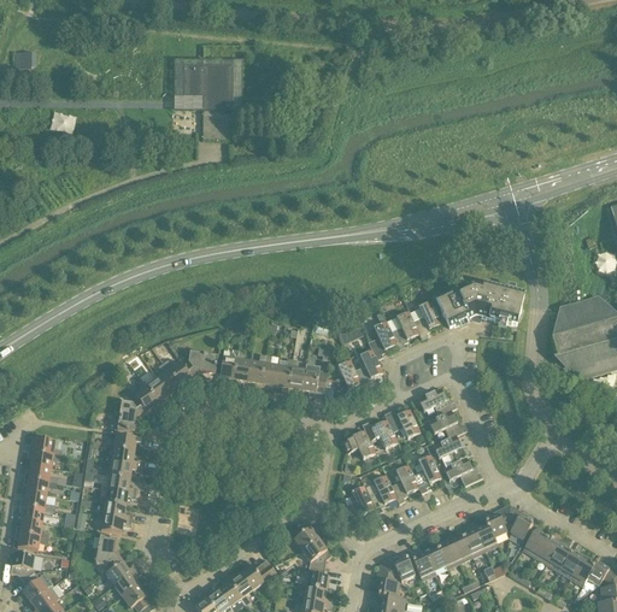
[(31,65),(31,51),(22,51),(22,65),(31,65)]
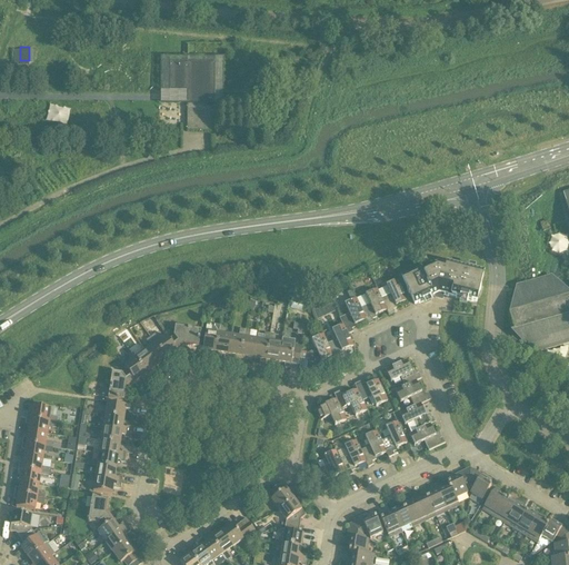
[(206,88),(215,88),(215,60),(169,60),(169,88),(187,88),(187,128),(215,128),(215,100),(206,100),(206,88)]
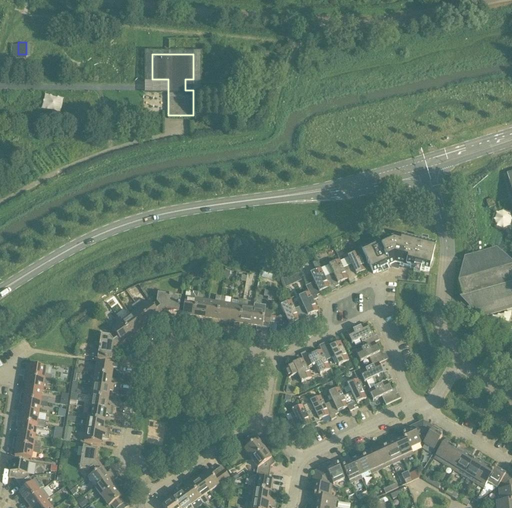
[(45,91),(43,105),(62,108),(64,93),(45,91)]
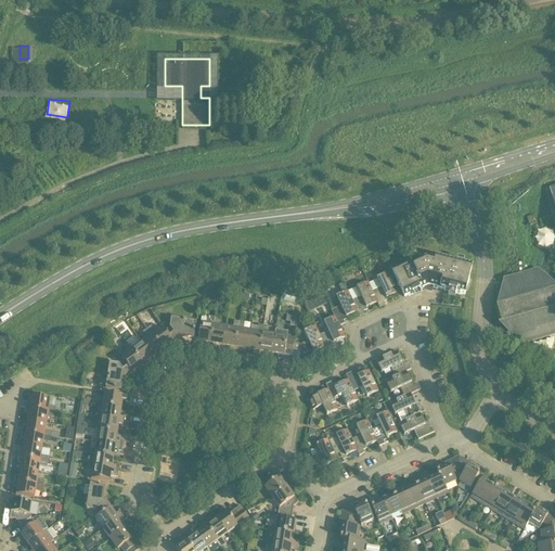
[(520,271),(503,276),(497,303),(501,319),(521,338),(554,329),(554,183),(549,186),(554,206),(554,281),(539,266),(520,271)]
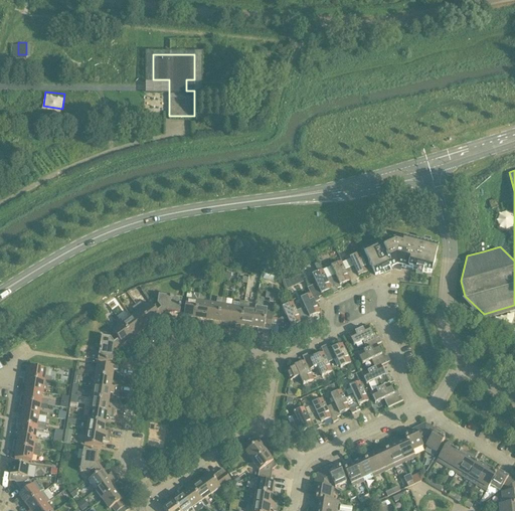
[(367,246),(364,247),(369,259),(368,259),(370,263),(370,262),(375,273),(379,271),(379,272),(383,270),(383,269),(388,266),(389,267),(393,265),(401,267),(402,264),(406,265),(412,266),(412,267),(416,268),(416,267),(423,269),(427,271),(427,270),(432,271),(434,260),(435,260),(436,256),(435,256),(438,244),(434,243),(430,241),(430,242),(423,241),(423,240),(419,239),(412,238),(413,237),(408,236),(408,237),(402,235),(398,234),(394,233),(391,235),(391,234),(387,236),(387,237),(381,239),(377,241),(371,244),(371,243),(367,245),(367,246)]
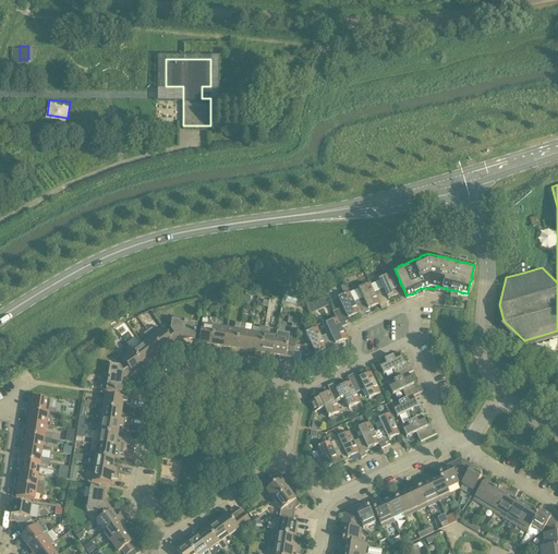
[(383,286),(374,290),(379,301),(381,306),(387,303),(385,299),(399,291),(390,271),(378,276),(383,286)]
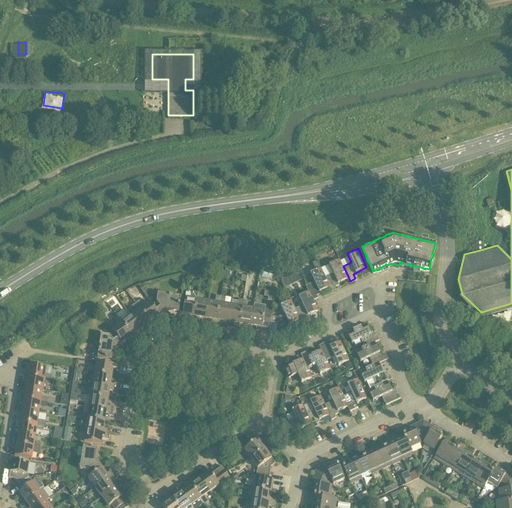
[(339,257),(329,262),(321,266),(325,274),(324,274),(329,285),(331,289),(337,287),(334,282),(348,276),(343,266),(339,257)]
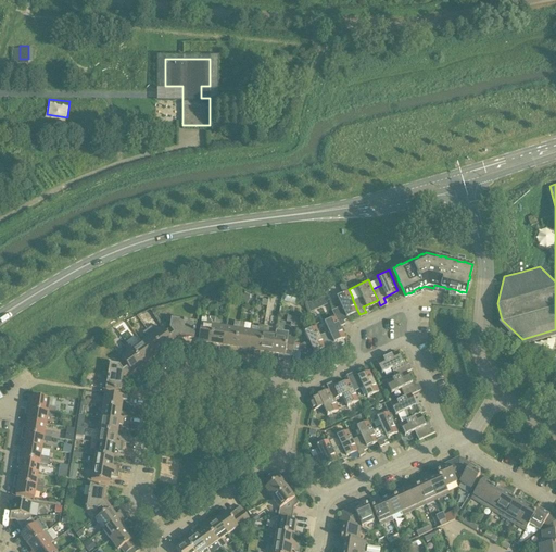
[(339,283),(343,291),(337,293),(341,303),(332,308),(336,314),(340,324),(345,321),(343,316),(357,310),(352,298),(353,298),(349,289),(344,280),(339,283)]
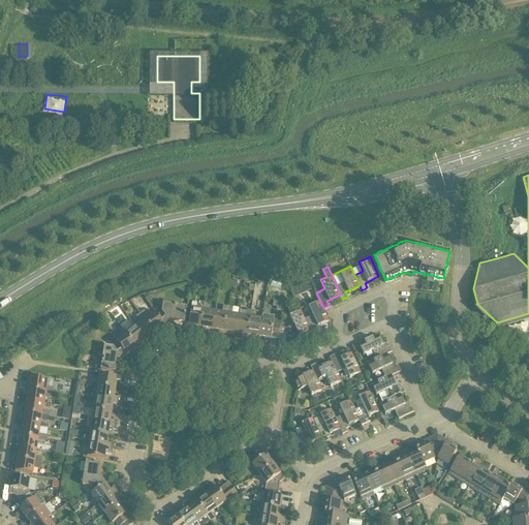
[(215,285),(217,277),(210,276),(209,284),(215,285)]
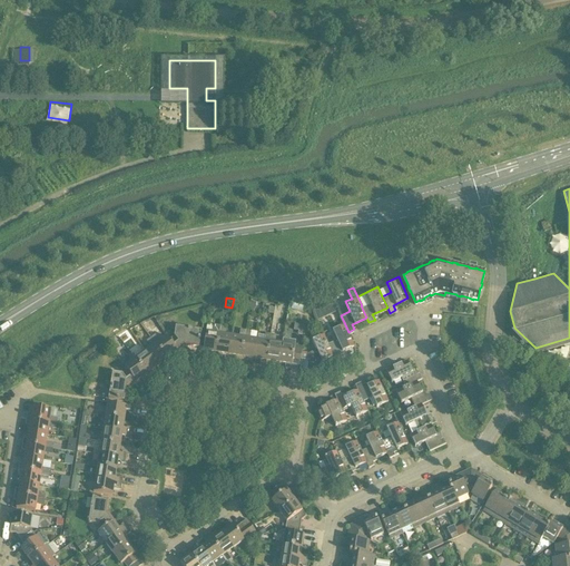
[(295,320),(295,323),(291,323),(290,330),(306,331),(306,321),(295,320)]
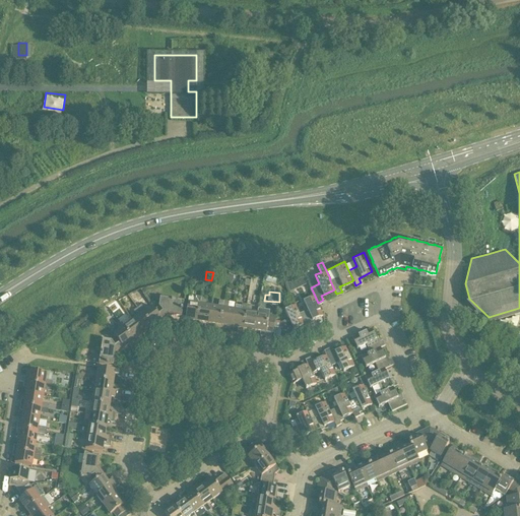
[(197,322),(201,295),(197,294),(195,301),(188,300),(186,317),(192,318),(191,321),(197,322)]
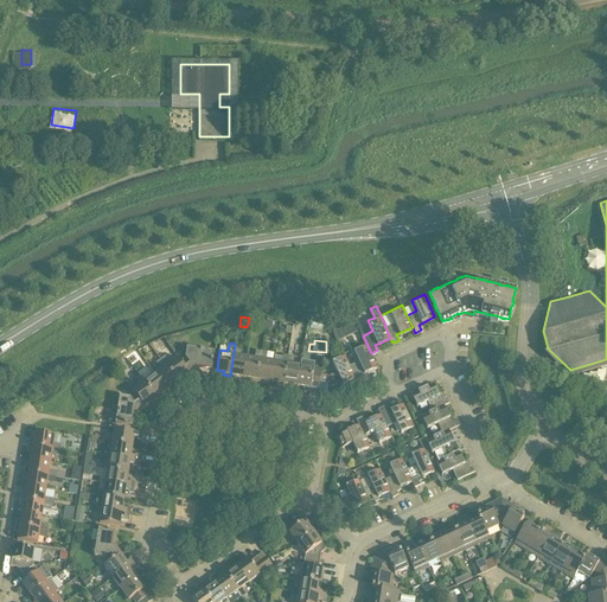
[(359,359),(350,363),(349,363),(355,376),(357,380),(364,378),(360,372),(377,365),(371,353),(366,343),(355,348),(359,359)]
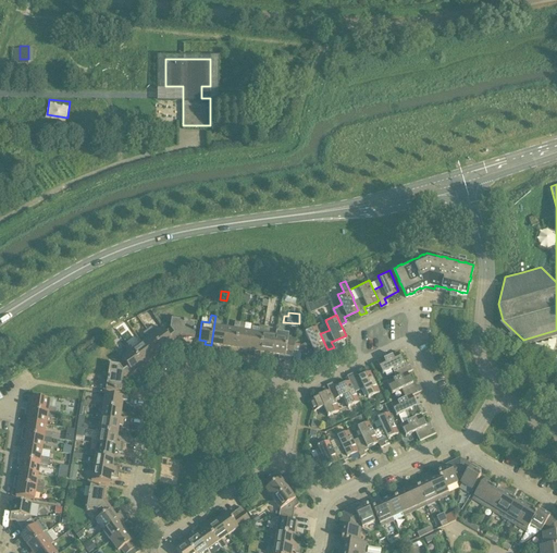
[(171,326),(165,329),(173,341),(182,334),(195,336),(197,320),(172,316),(171,326)]
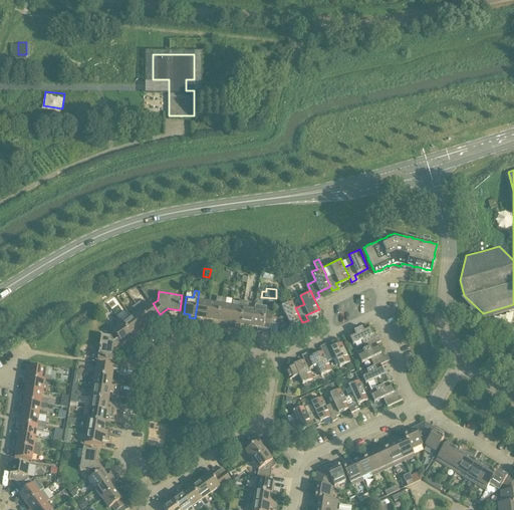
[(204,291),(199,291),(195,318),(200,319),(201,316),(207,316),(209,299),(203,298),(204,291)]
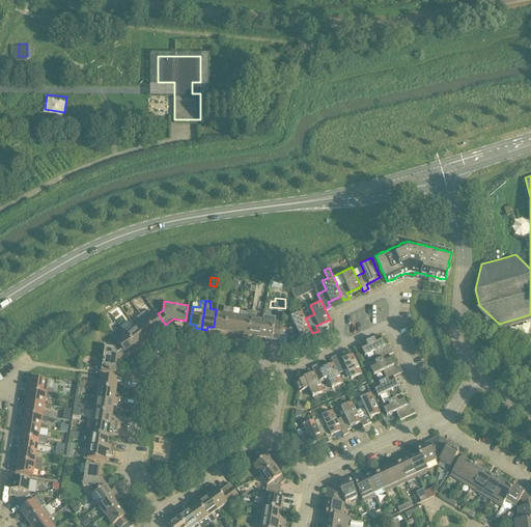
[(216,309),(214,327),(219,328),(219,332),(224,333),(229,304),(224,304),(223,310),(216,309)]
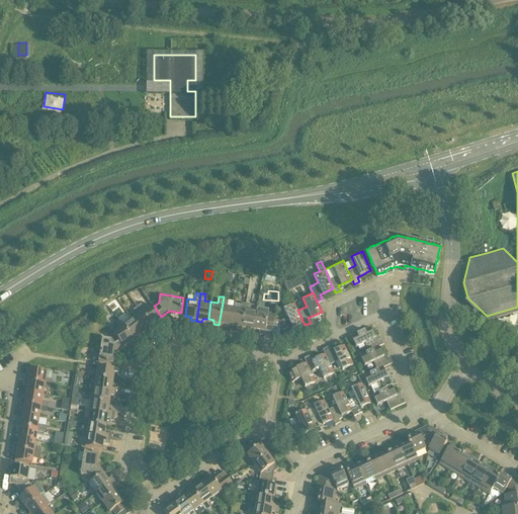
[(224,296),(219,325),(225,326),(226,322),(231,323),(234,306),(227,305),(229,297),(224,296)]
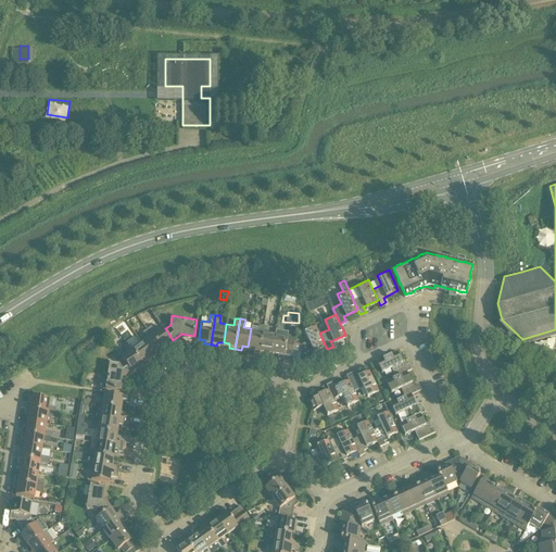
[(251,328),(248,347),(254,348),(253,352),(260,352),(264,323),(260,322),(258,324),(252,323),(251,328)]
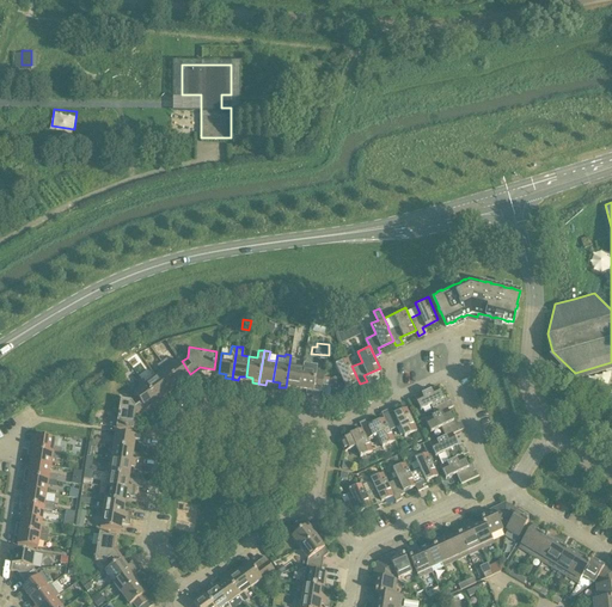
[(166,355),(163,359),(182,385),(187,381),(184,378),(190,374),(182,361),(178,357),(172,362),(166,355)]
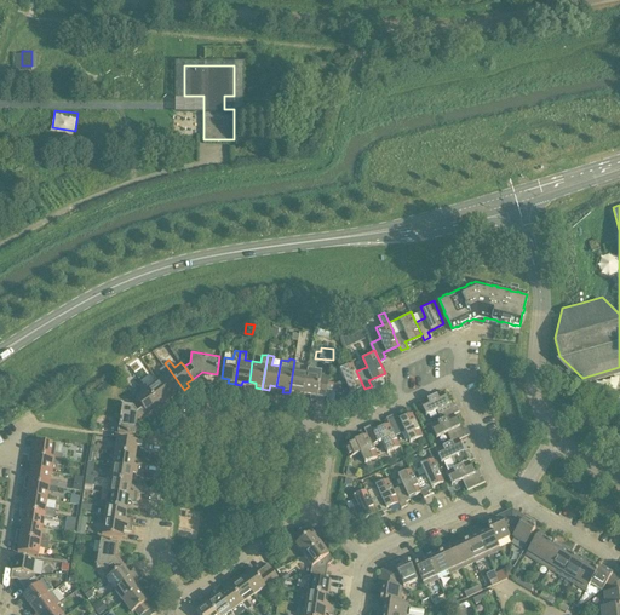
[(300,361),(294,360),(290,392),(296,394),(297,390),(304,391),(308,371),(306,371),(299,369),(300,361)]
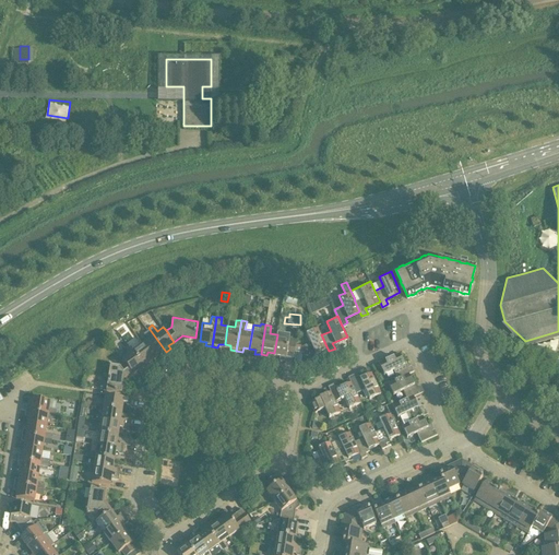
[(321,334),(322,334),(318,326),(306,330),(310,340),(301,344),(309,361),(314,358),(312,353),(326,346),(321,334)]
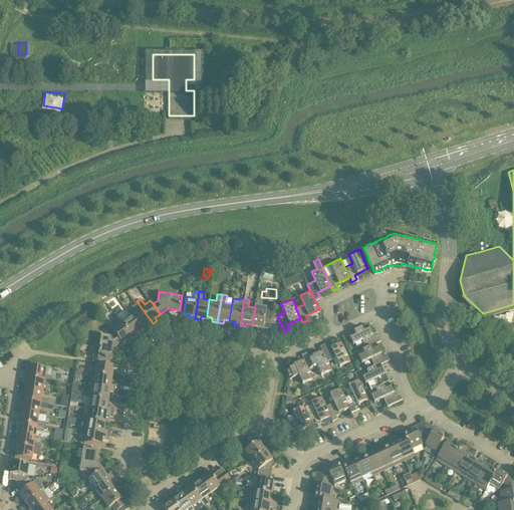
[(137,309),(131,313),(142,327),(146,324),(148,327),(153,323),(137,301),(133,304),(137,309)]
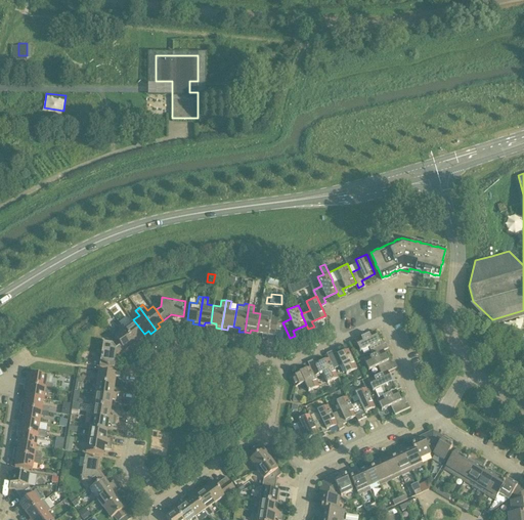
[(260,308),(259,313),(260,313),(257,331),(263,332),(262,335),(268,336),(268,332),(275,334),(277,319),(276,319),(277,314),(271,313),(272,310),(260,308)]
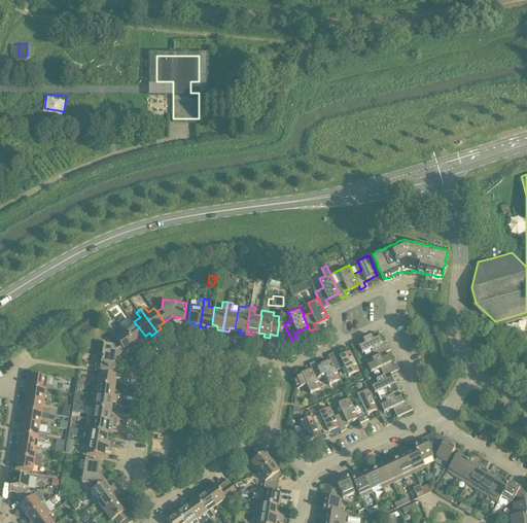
[(134,321),(125,328),(137,346),(142,343),(140,340),(145,336),(134,321)]
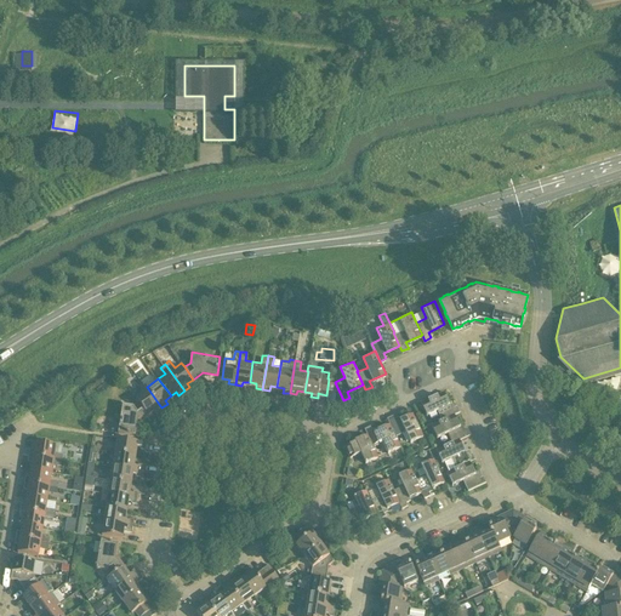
[(161,408),(142,380),(137,383),(142,391),(136,395),(138,399),(148,412),(154,408),(157,411),(161,408)]
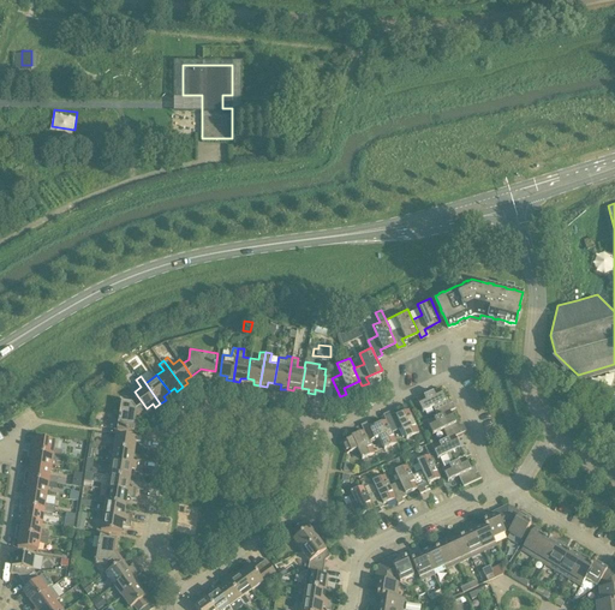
[(437,414),(451,408),(455,405),(453,399),(447,401),(440,386),(417,396),(423,408),(434,404),(437,413),(437,414)]
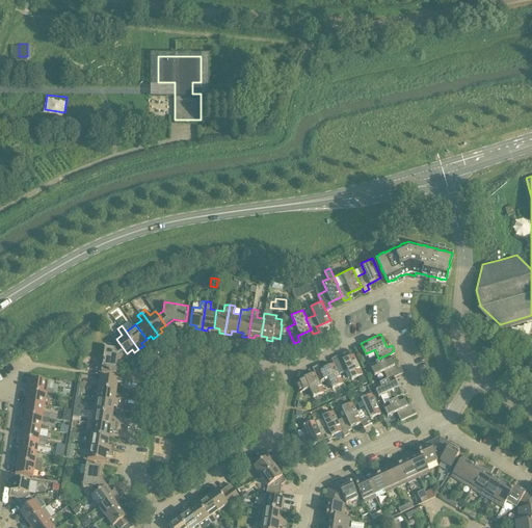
[(118,342),(113,346),(105,344),(101,369),(116,371),(118,359),(127,353),(118,342)]
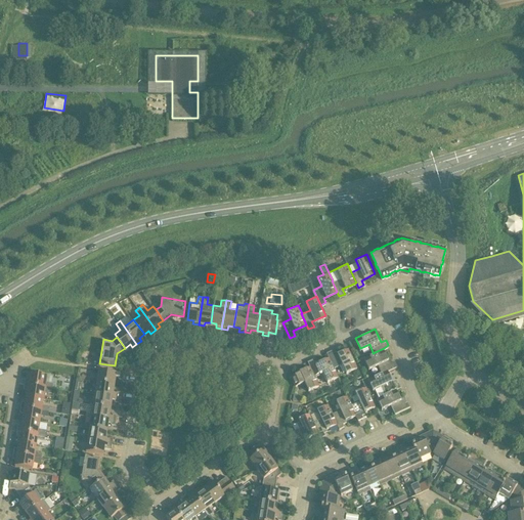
[(334,366),(342,362),(346,371),(357,366),(348,347),(334,353),(332,348),(326,351),(329,355),(334,366)]
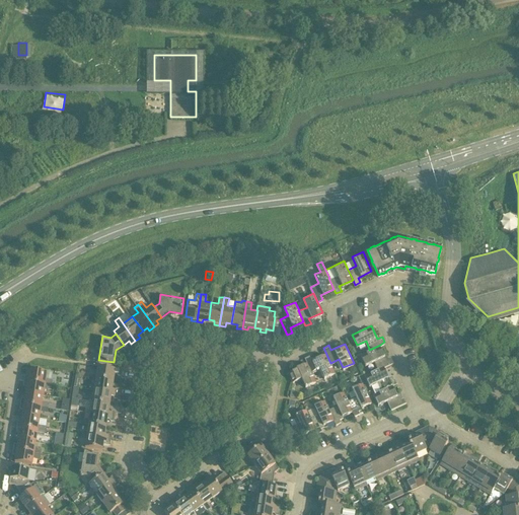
[(369,350),(369,349),(361,353),(365,364),(374,360),(378,368),(384,365),(393,361),(391,356),(386,358),(380,345),(369,350)]
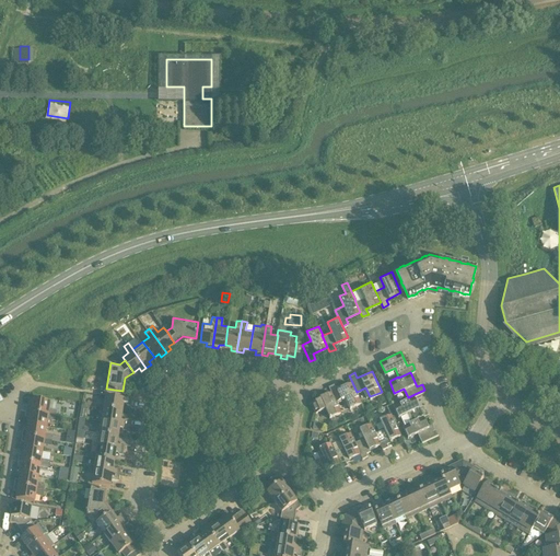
[(357,392),(351,380),(337,386),(335,382),(329,384),(331,390),(336,401),(337,401),(346,396),(350,406),(361,401),(357,392)]
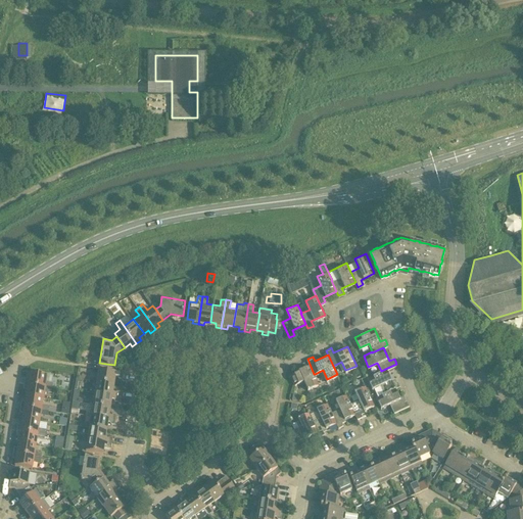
[(314,374),(310,364),(290,373),(295,383),(303,379),(307,388),(315,385),(318,393),(322,391),(315,374),(314,374)]
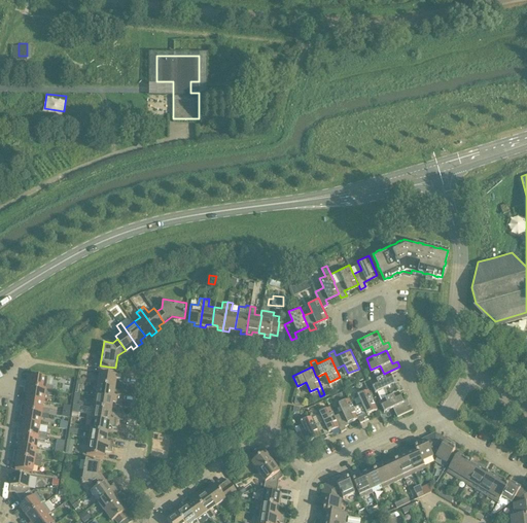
[(100,370),(98,382),(115,384),(116,377),(118,377),(119,379),(124,380),(125,374),(100,370)]
